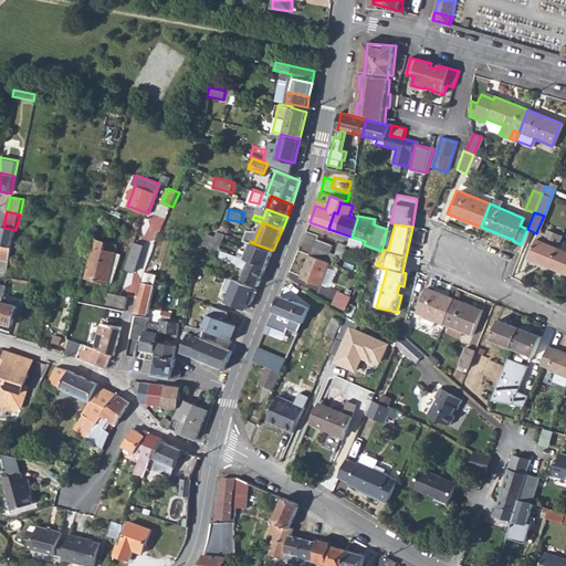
[(0,268),(8,270),(16,230),(3,228),(0,240),(0,268)]
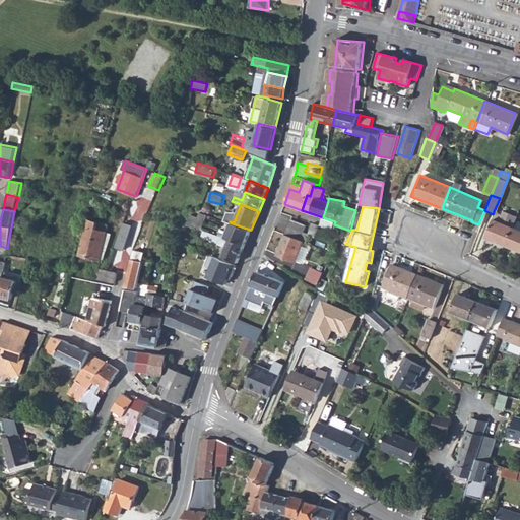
[(483,236),(504,245),(511,226),(516,216),(501,210),(500,213),(497,220),(492,218),(483,236)]
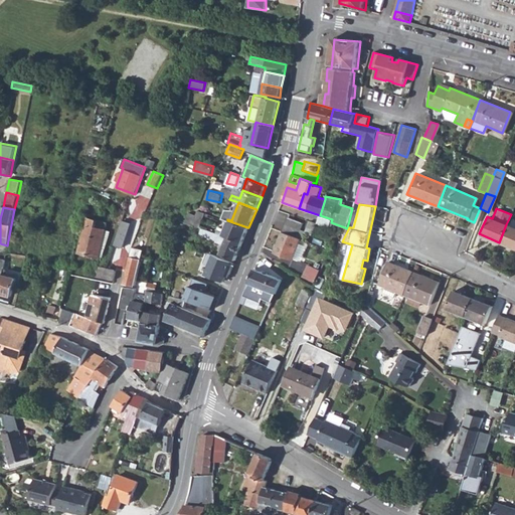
[(488,212),(487,216),(492,218),(495,211),(489,209),(488,212)]
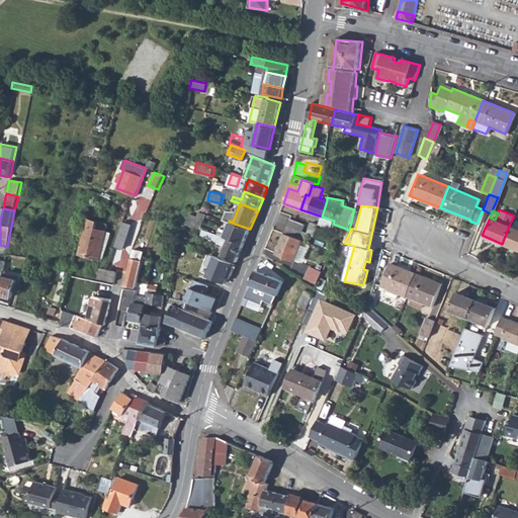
[(191,213),(187,223),(198,227),(201,218),(191,213)]
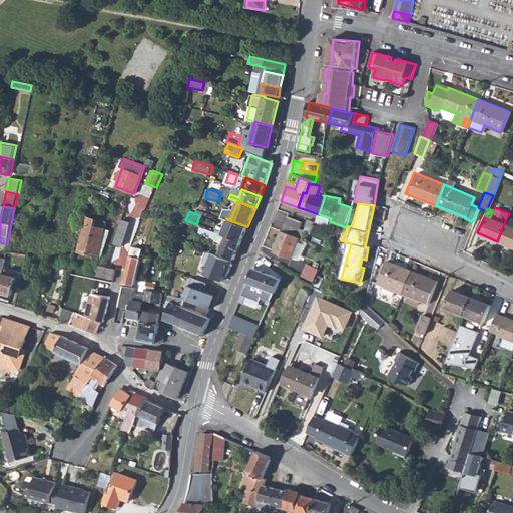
[(87,217),(79,251),(98,257),(105,229),(95,227),(97,220),(87,217)]
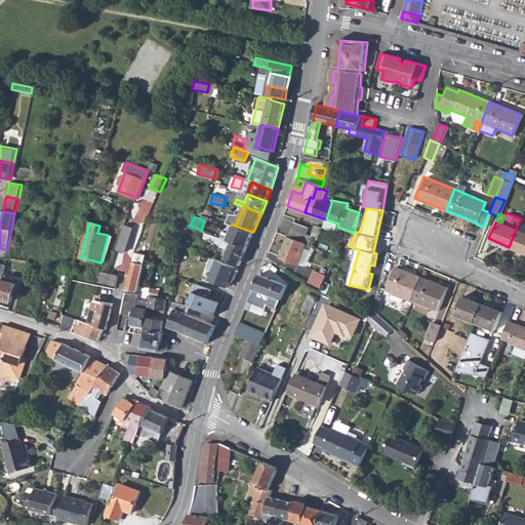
[(294,223),(288,237),(303,242),(308,229),(299,225),(294,223)]
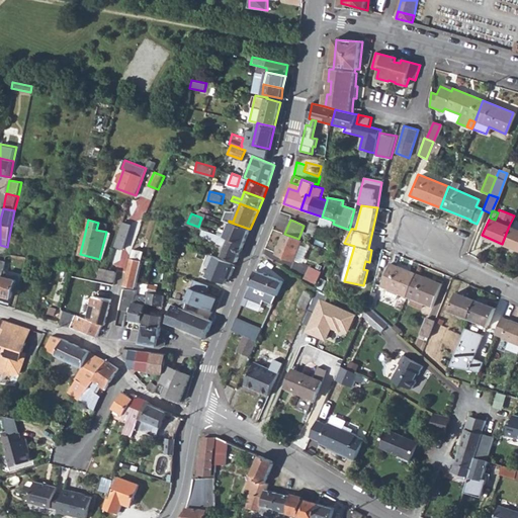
[(229,222),(223,236),(244,243),(249,229),(229,222)]
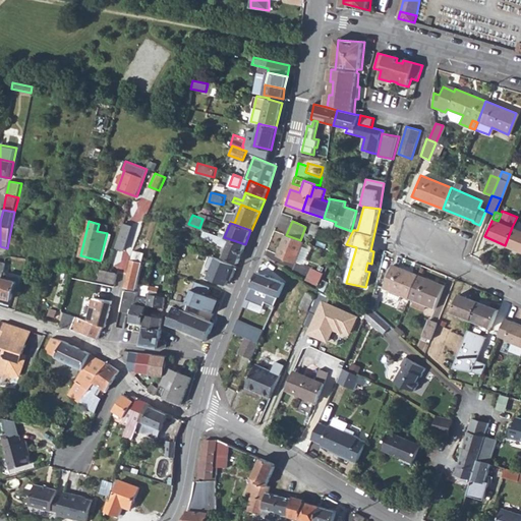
[(124,226),(116,248),(125,250),(131,229),(124,226)]
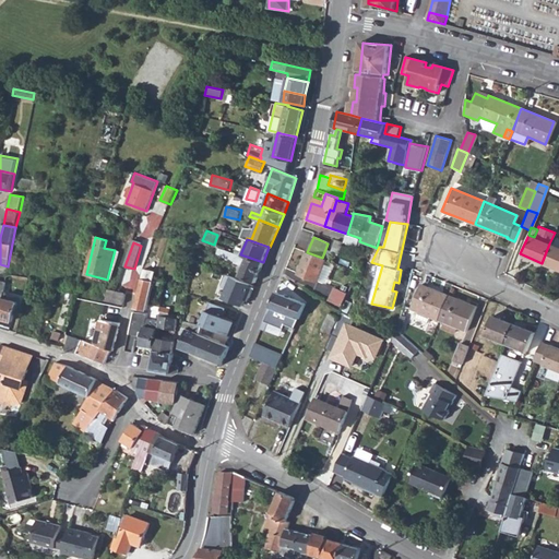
[(549,244),(542,263),(558,269),(558,247),(557,247),(549,244)]
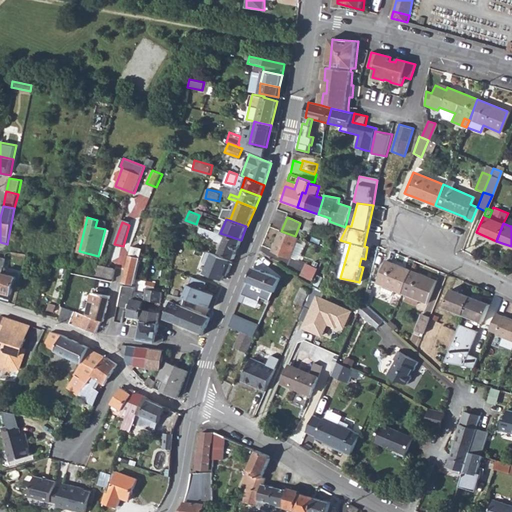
[(306,225),(301,236),(303,237),(309,239),(312,229),(306,225)]
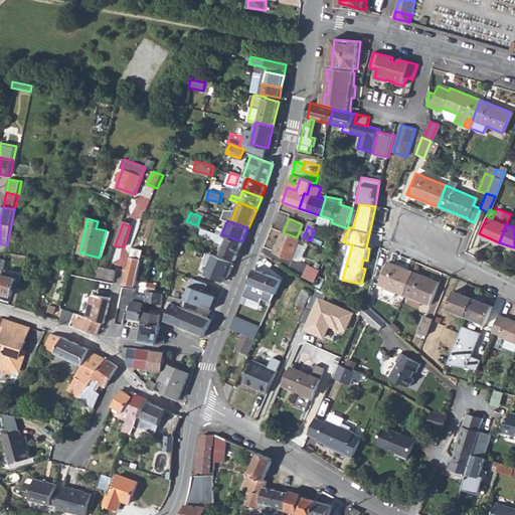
[(221,234),(201,228),(199,235),(215,240),(221,239),(225,241),(220,254),(235,261),(242,241),(221,234)]
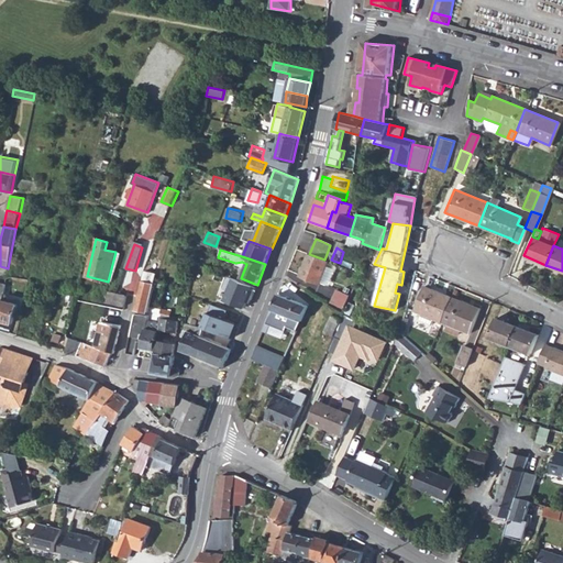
[(324,260),(309,254),(300,277),(319,285),(329,262),(324,260)]
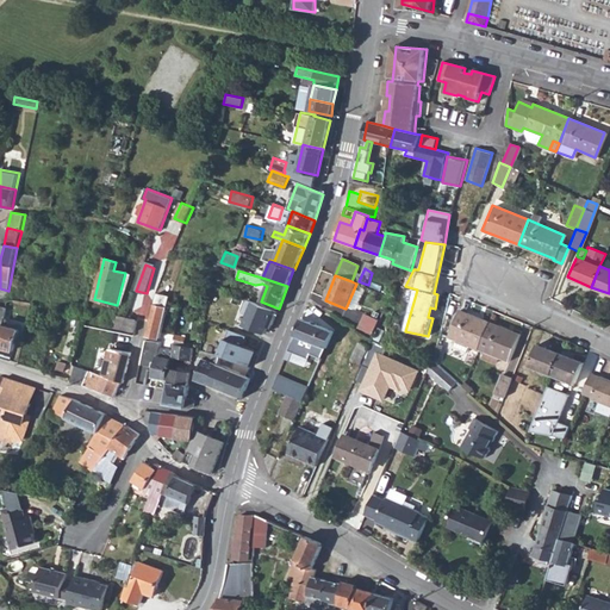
[(151,323),(149,335),(161,337),(168,304),(169,297),(157,294),(155,307),(151,323)]
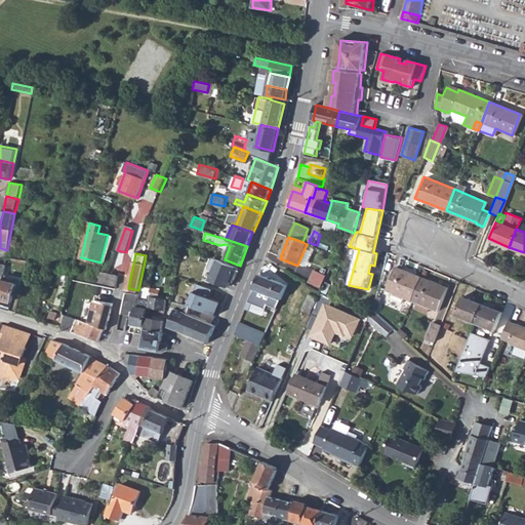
[(213,257),(208,270),(213,272),(210,280),(227,287),(229,282),(232,282),(233,279),(234,280),(239,268),(213,257)]
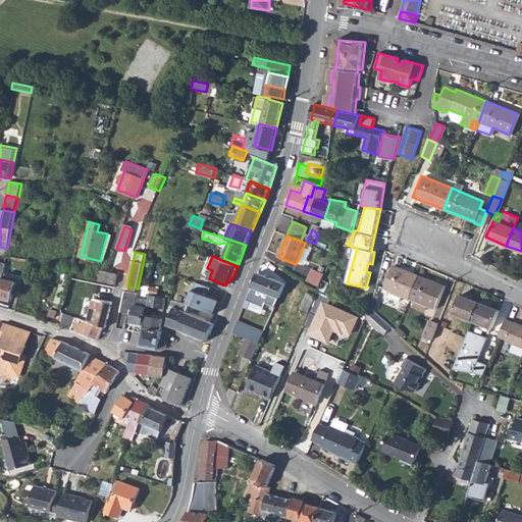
[(0,297),(0,306),(10,309),(16,283),(12,282),(13,278),(6,276),(4,272),(7,264),(0,262),(0,297)]
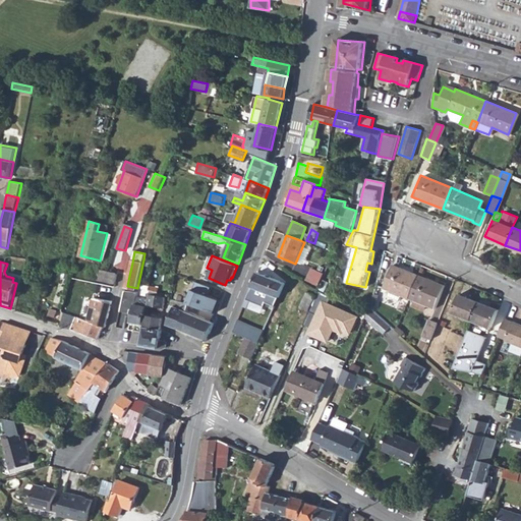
[(401,295),(408,298),(417,275),(393,265),(383,287),(390,290),(388,294),(399,299),(401,295)]
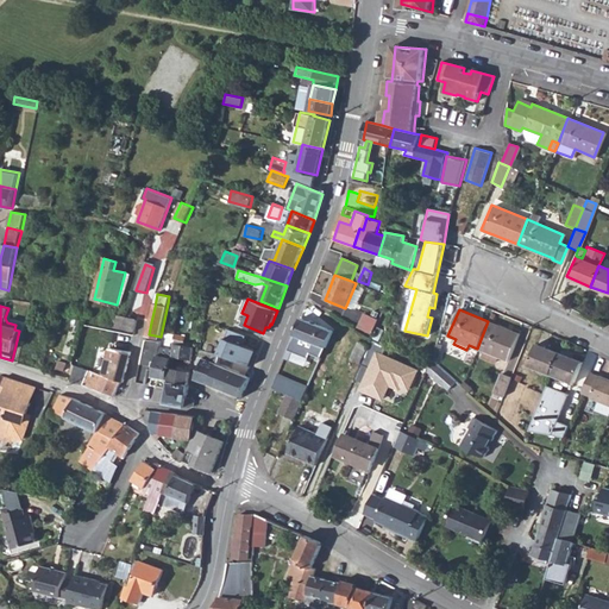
[(118,314),(117,326),(137,328),(138,316),(118,314)]
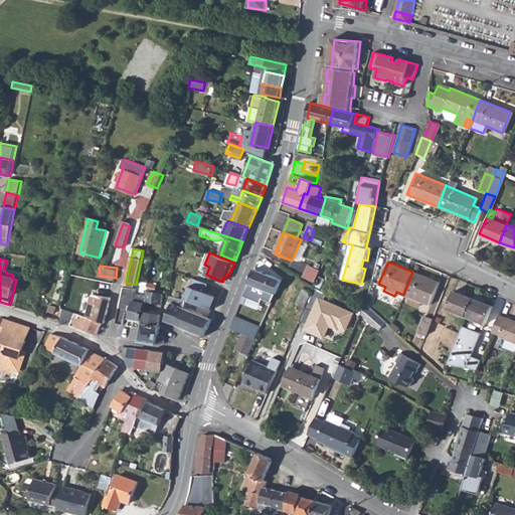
[(309,266),(305,274),(310,276),(308,281),(315,283),(320,270),(309,266)]
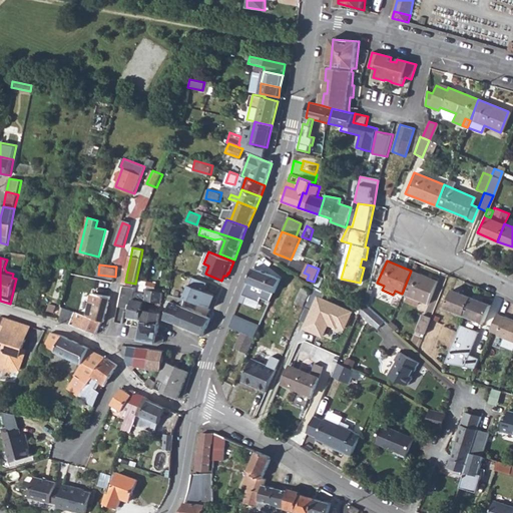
[(253,269),(248,283),(275,293),(281,279),(253,269)]
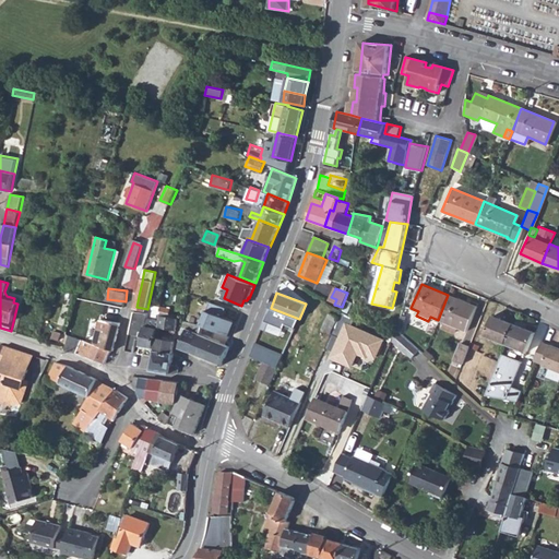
[(448,295),(438,320),(447,323),(456,328),(465,332),(476,308),(448,295)]
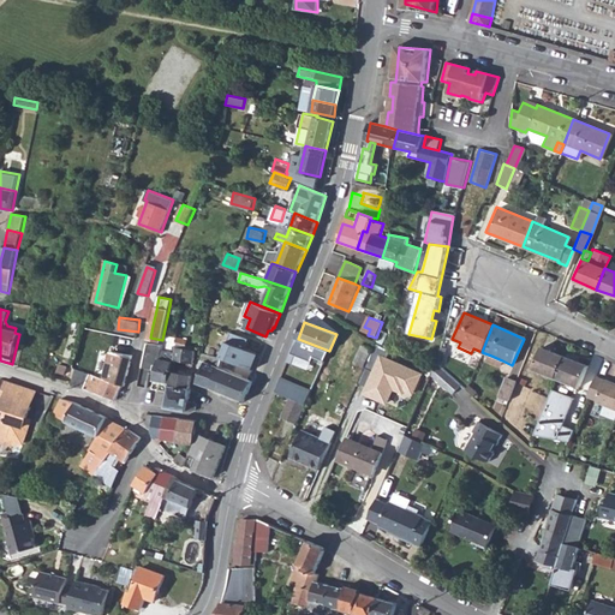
[(136,340),(95,330),(95,334),(97,336),(97,340),(113,344),(111,354),(132,358),(136,340)]
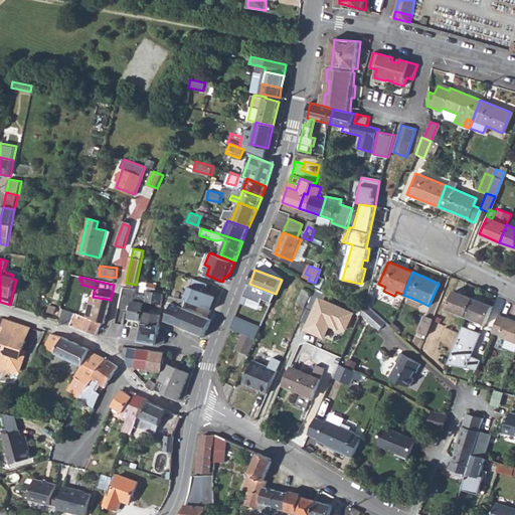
[(320,278),(315,288),(320,290),(325,280),(320,278)]
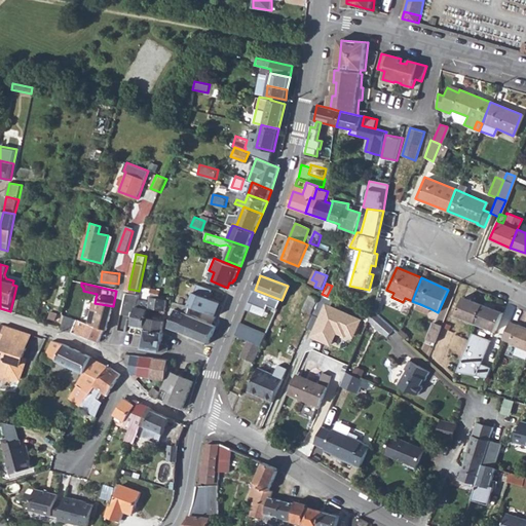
[(213,290),(197,285),(189,307),(190,307),(216,317),(221,304),(209,299),(213,290)]
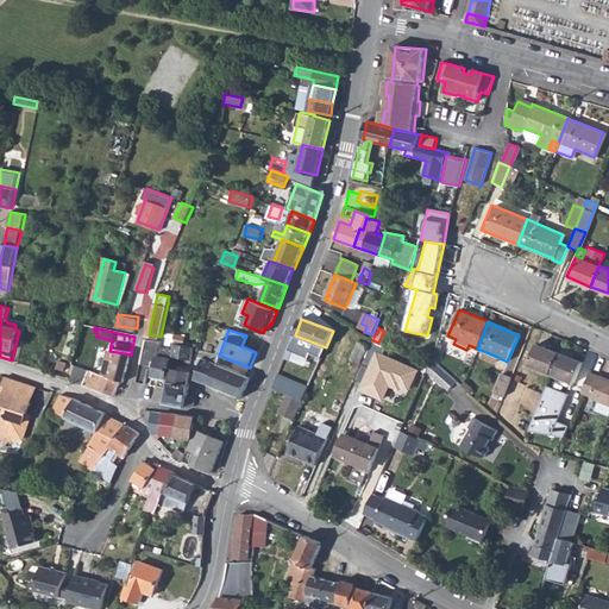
[(326,347),(295,336),(289,352),(309,358),(312,355),(321,358),(326,347)]
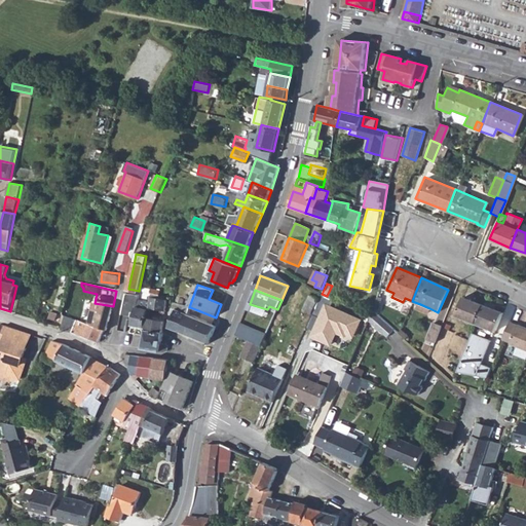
[(137,303),(132,326),(145,329),(148,310),(148,309),(149,308),(165,311),(166,300),(151,297),(150,303),(138,301),(137,303)]
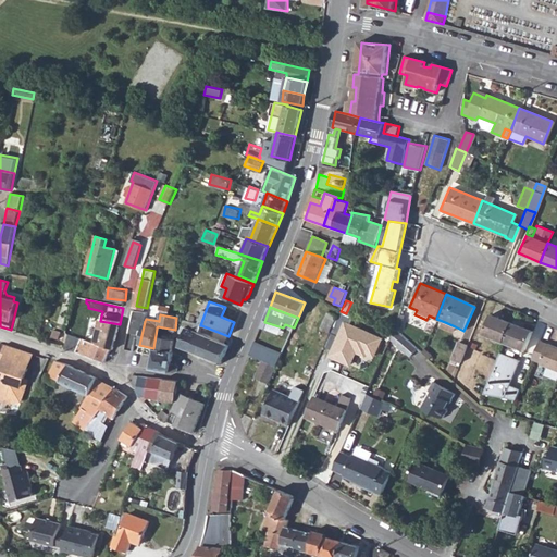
[(482,334),(502,343),(510,323),(491,314),(482,334)]
